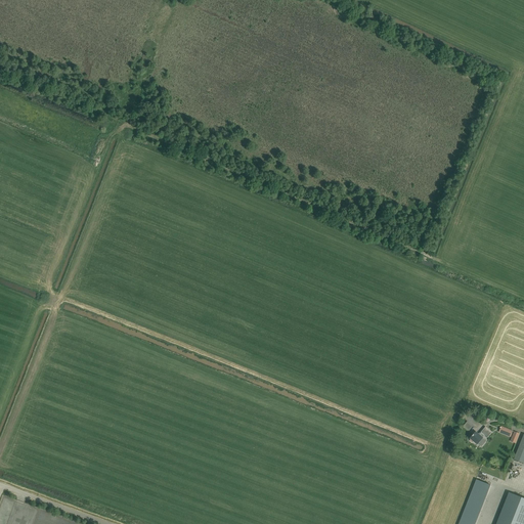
[(501,426),(498,433),(511,437),(513,431),(501,426)]
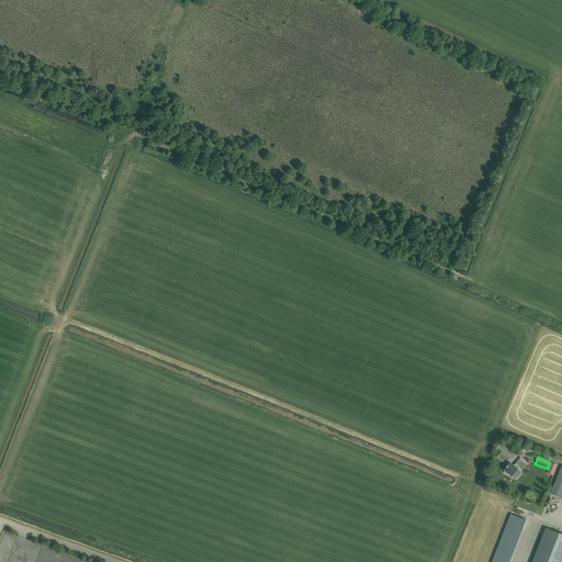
[(528,463),(520,458),(516,463),(515,463),(515,464),(515,465),(514,467),(514,465),(509,463),(505,470),(504,471),(504,473),(506,474),(507,474),(508,473),(512,476),(518,470),(519,468),(519,467),(523,470),(528,463)]
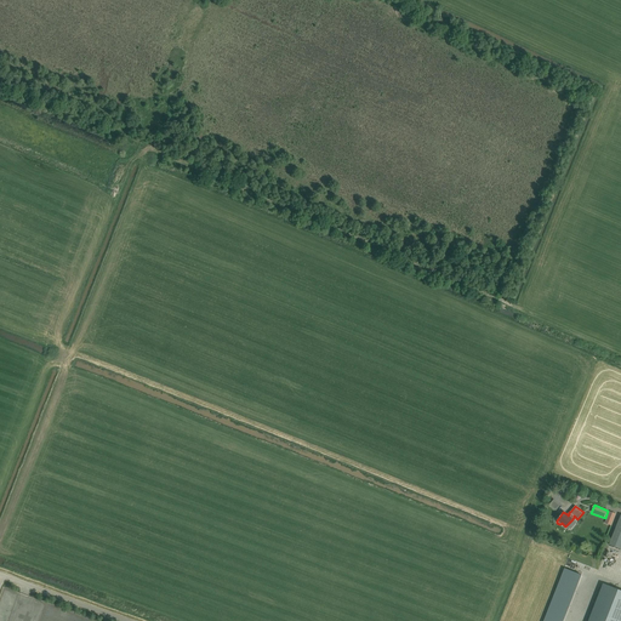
[(616,514),(610,512),(605,523),(611,525),(616,514)]
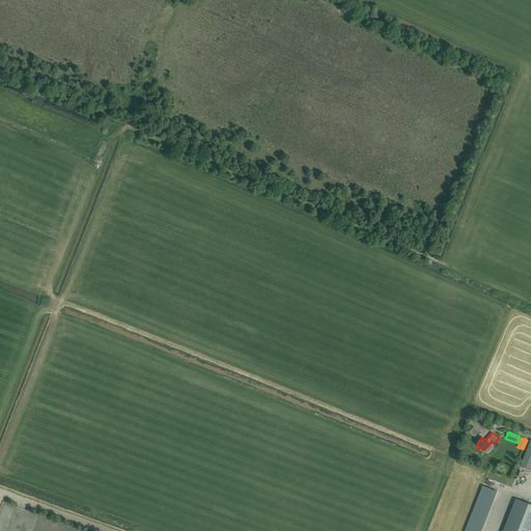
[(530,469),(530,440),(530,443),(527,451),(521,466),(530,470),(530,469)]
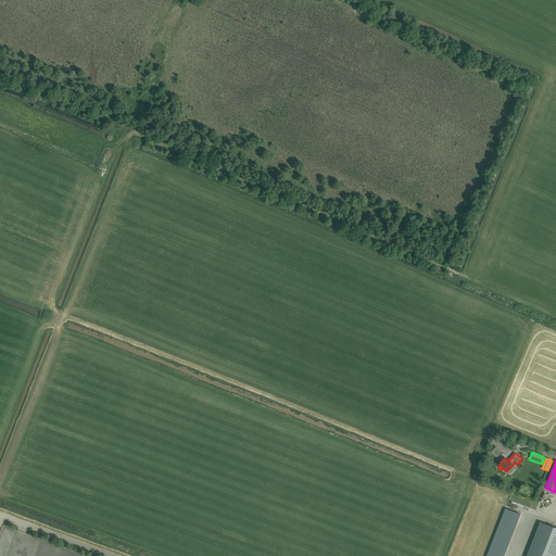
[(487,555),(504,555),(521,514),(506,508),(487,555)]
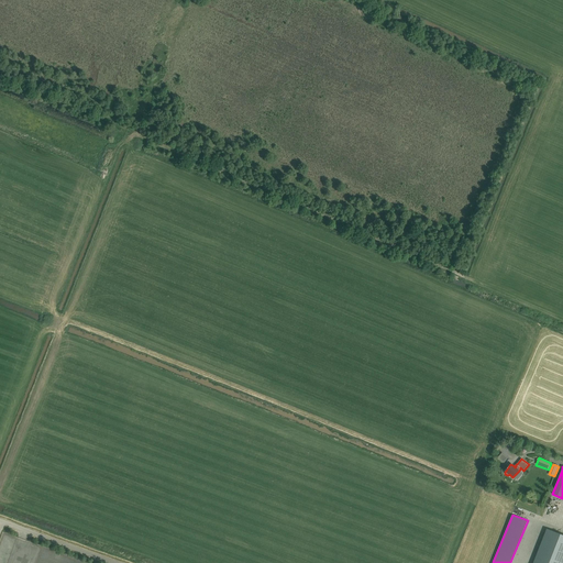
[(536,560),(533,562),(562,562),(562,534),(551,531),(539,562),(536,560)]
